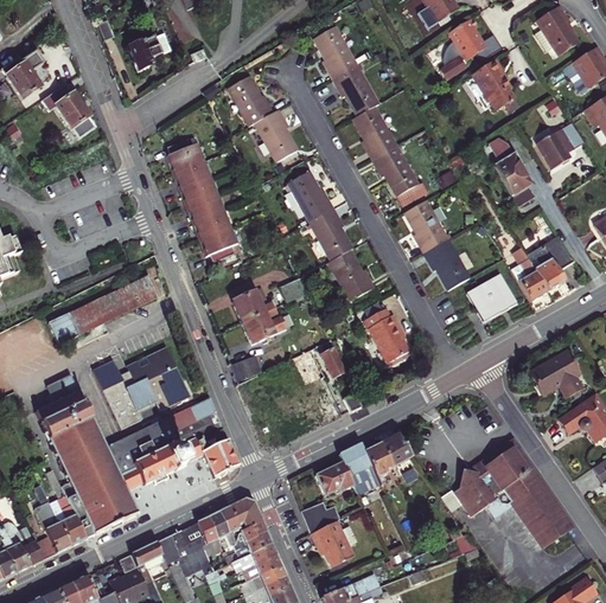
[(423,0),(427,5),(421,10),(431,24),(437,20),(438,21),(439,20),(448,14),(459,8),(454,0),(423,0)]
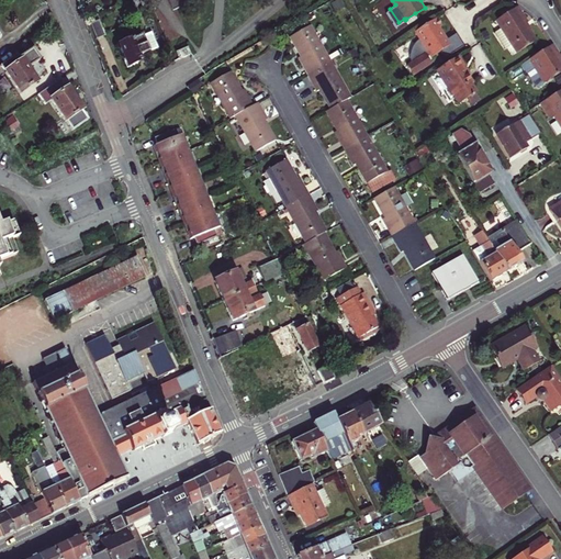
[(526,21),(528,20),(518,4),(497,18),(502,25),(495,30),(506,46),(513,42),(518,51),(537,37),(526,21)]
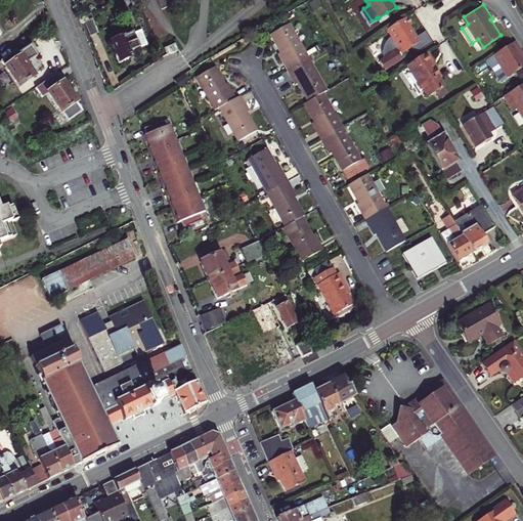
[(379,17),(381,22),(389,15),(387,12),(379,17)]
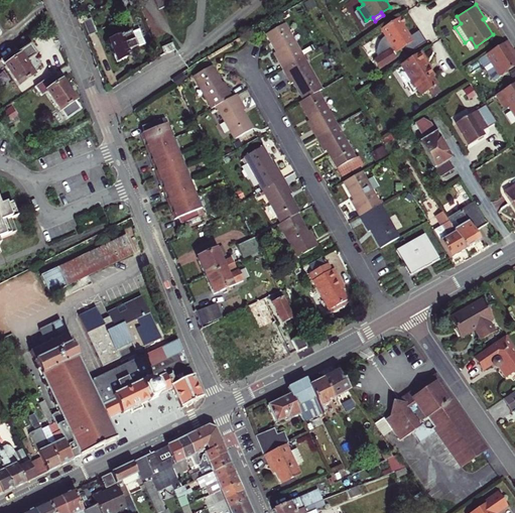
[(382,26),(386,33),(383,36),(380,40),(378,44),(378,47),(378,51),(378,54),(374,57),(380,67),(397,55),(393,49),(396,47),(397,49),(405,44),(409,51),(427,39),(420,27),(410,34),(403,23),(407,21),(402,14),(382,26)]
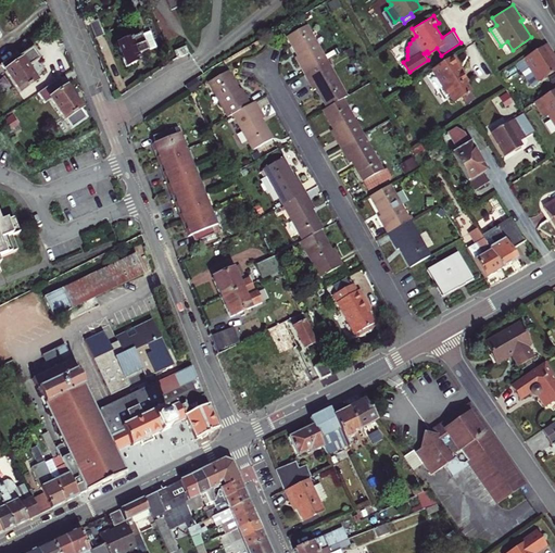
[(90,20),(96,36),(105,33),(99,16),(90,20)]
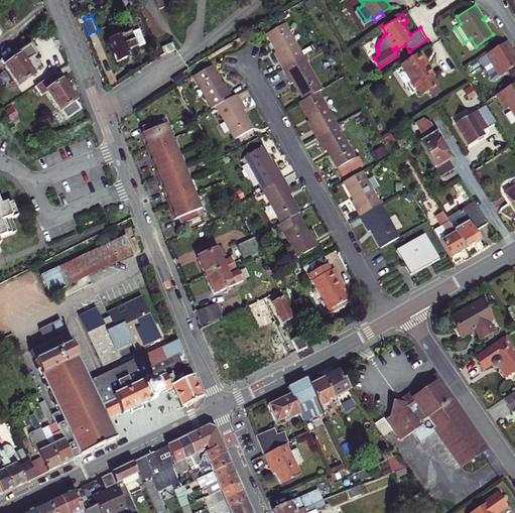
[(277,49),(275,50),(283,66),(304,53),(285,21),(267,31),(277,49)]
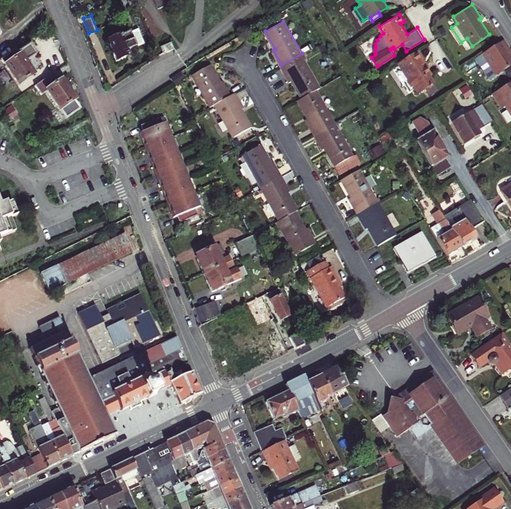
[(139,27),(109,39),(117,59),(129,54),(127,49),(145,42),(139,27)]
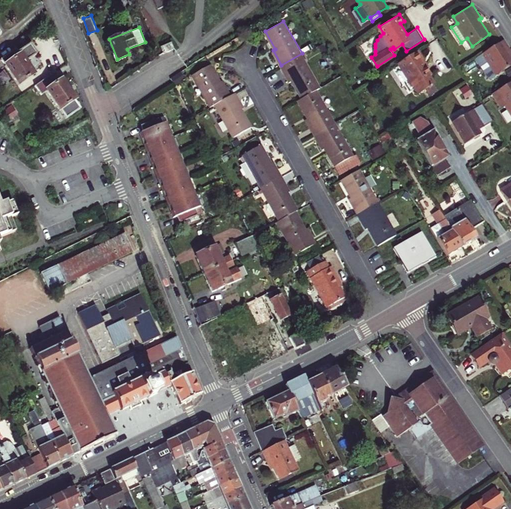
[(508,45),(503,38),(483,52),(497,73),(510,64),(510,53),(506,47),(508,45)]
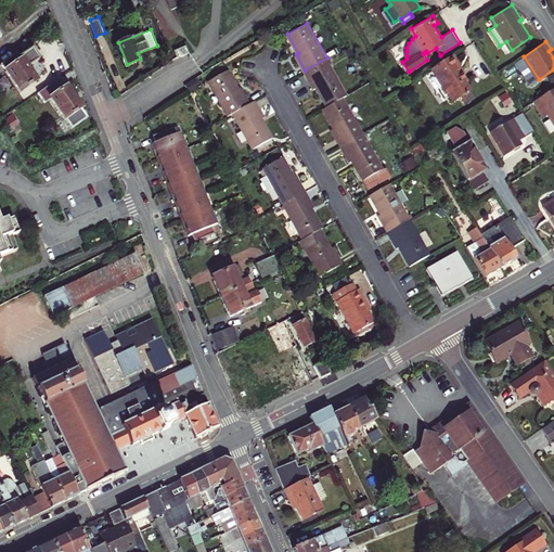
[(175,49),(178,55),(189,51),(185,45),(175,49)]
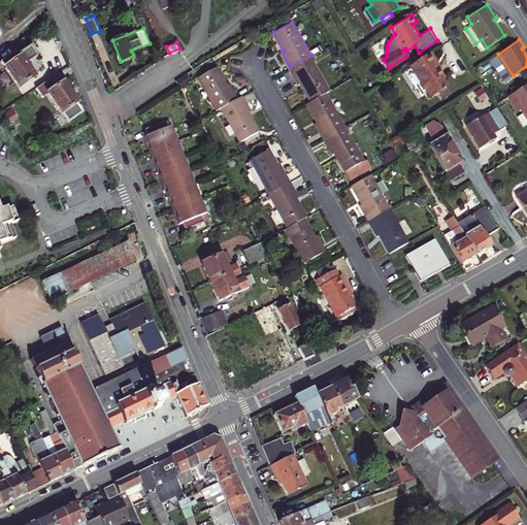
[(27,62),(38,54),(31,43),(20,52),(18,48),(2,60),(21,86),(35,74),(27,62)]
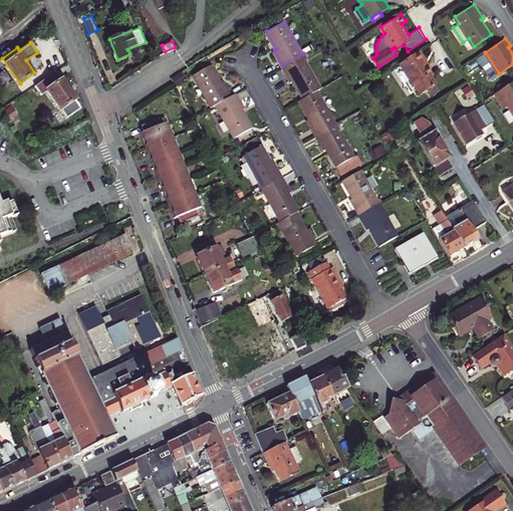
[(425,57),(420,49),(400,62),(415,85),(416,84),(421,91),(436,81),(431,74),(433,73),(424,58),(425,57)]
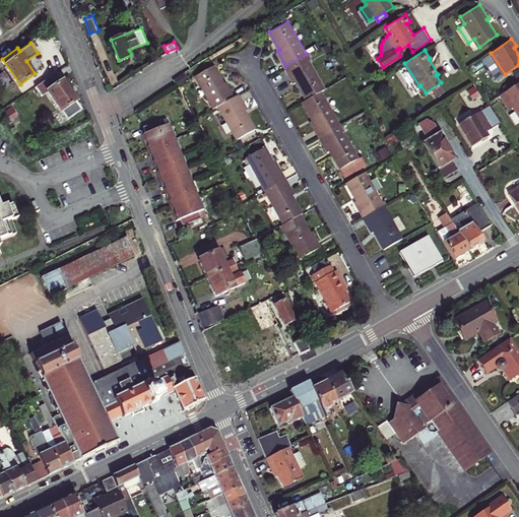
[(285,66),(295,81),(297,80),(307,99),(321,89),(325,87),(307,54),(285,66)]
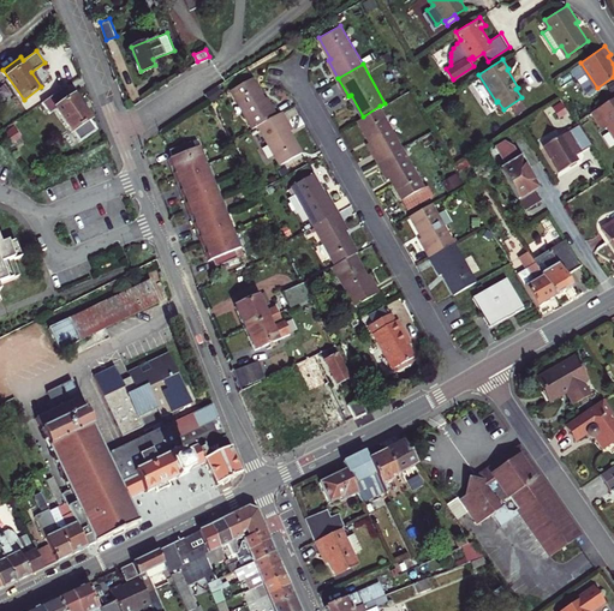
[(252,126),(257,124),(278,113),(267,95),(264,96),(252,75),(231,88),(252,126)]
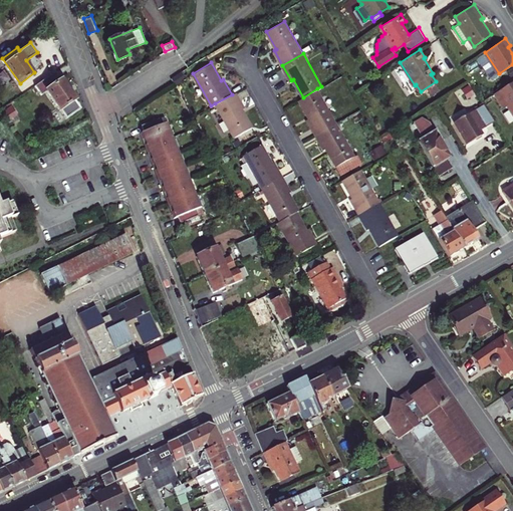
[(176,83),(186,77),(181,70),(172,76),(176,83)]
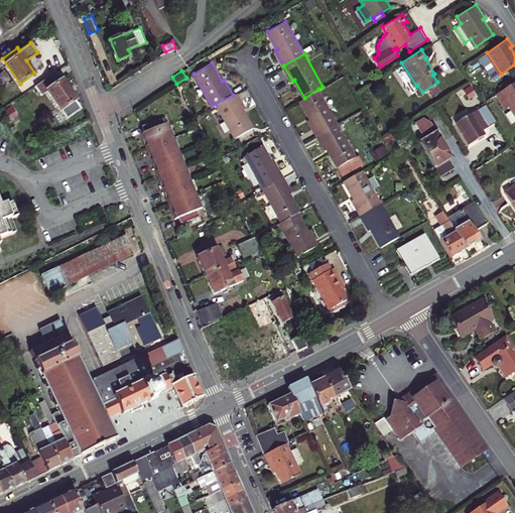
[(62,79),(59,76),(55,79),(58,82),(47,89),(61,108),(68,117),(82,107),(76,99),(62,79)]
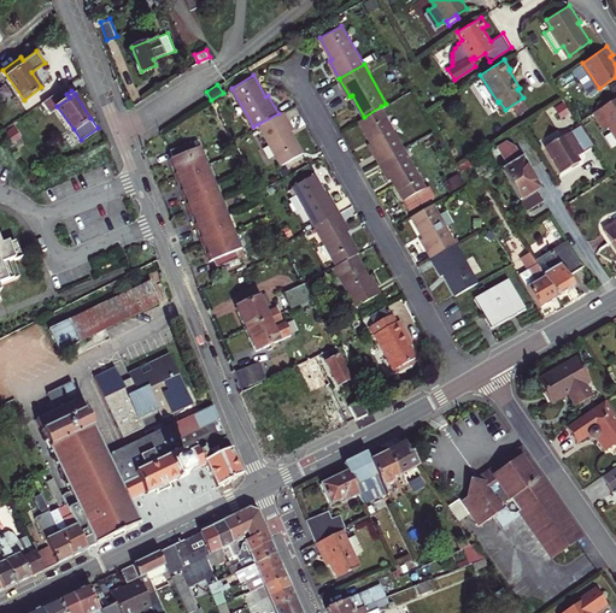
[(615,96),(594,111),(605,128),(609,124),(615,134),(615,96)]
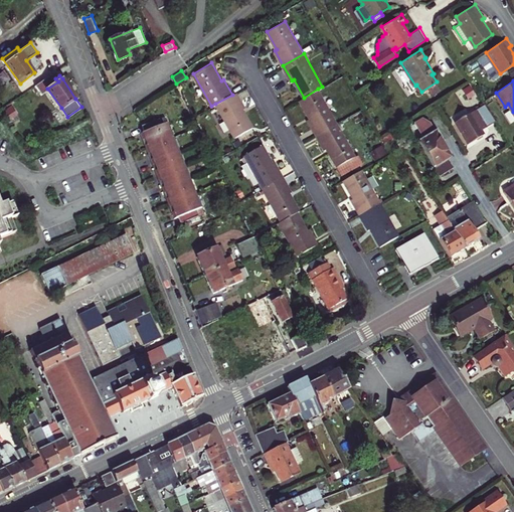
[(304,98),(300,100),(310,117),(308,119),(316,134),(337,122),(318,89),(304,98)]
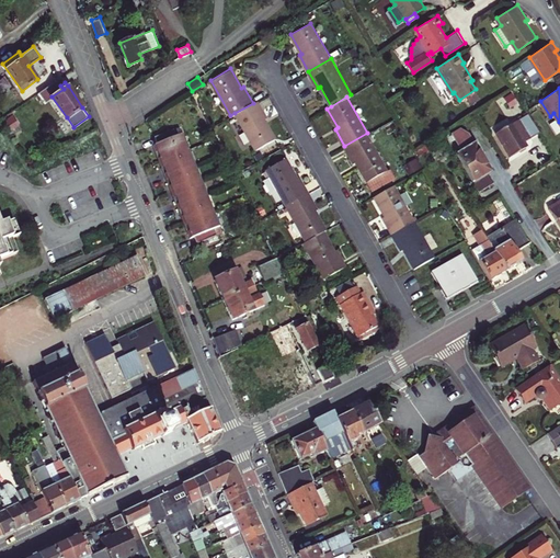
[(255,149),(275,137),(264,118),(267,116),(258,100),(253,103),(235,113),(255,149)]
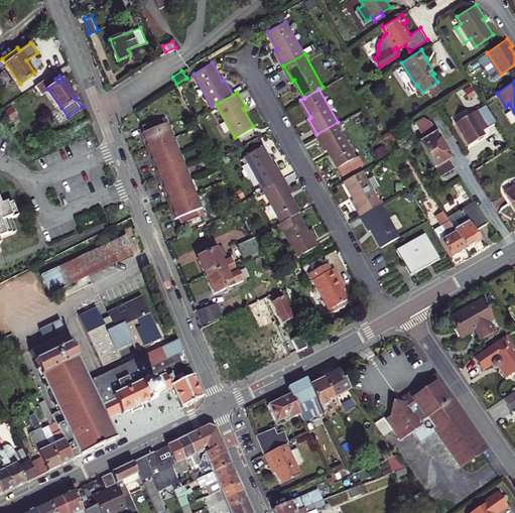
[(17,112),(25,107),(22,101),(14,107),(13,106),(3,113),(7,120),(17,113),(17,112)]
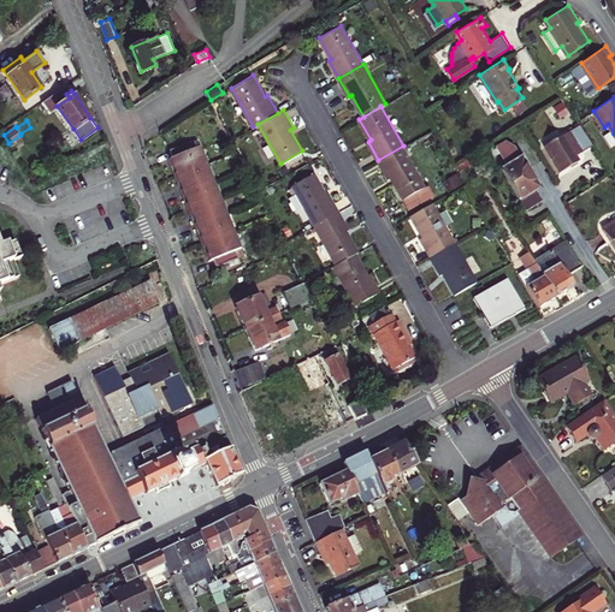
[(575,154),(593,143),(580,123),(545,144),(561,170),(579,159),(575,154)]
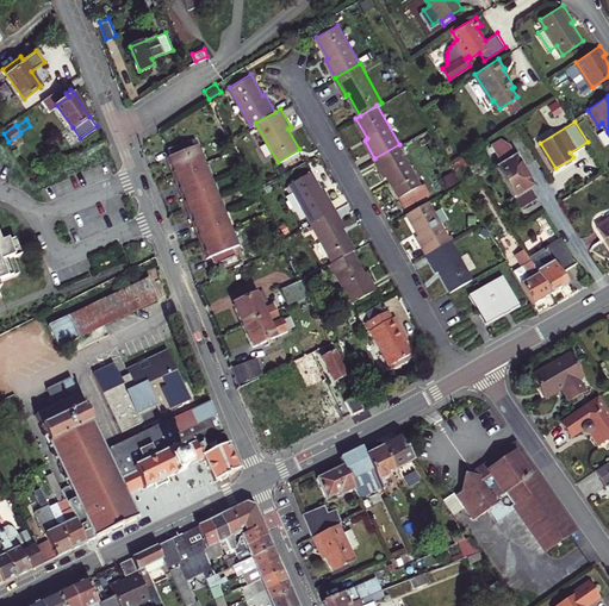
[(606,144),(608,142),(608,137),(602,127),(597,130),(606,144)]
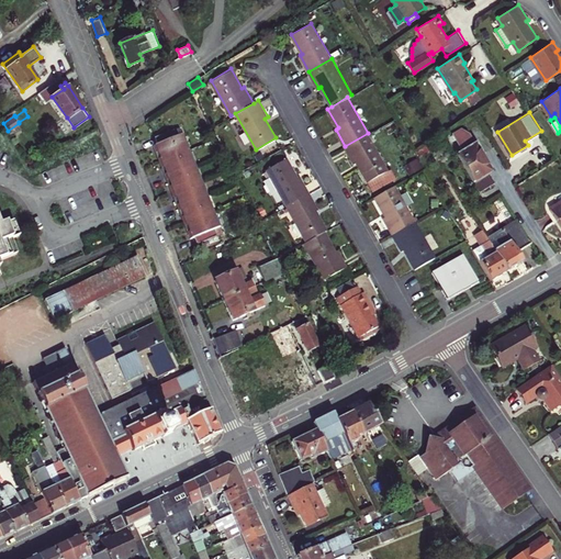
[(158,142),(155,143),(161,158),(188,148),(182,132),(177,134),(174,127),(155,135),(158,142)]
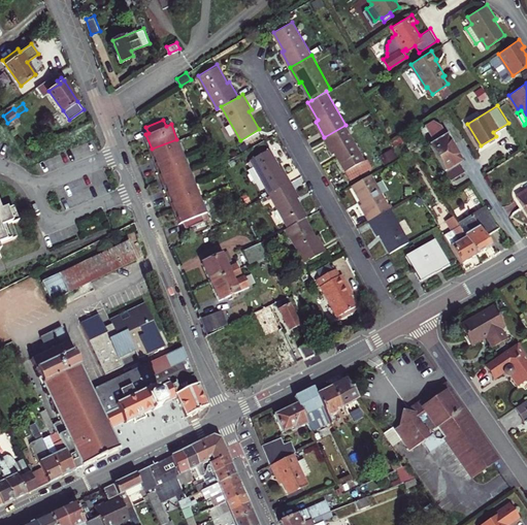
[(433,120),(426,125),(433,137),(434,136),(437,140),(430,144),(446,169),(459,161),(462,159),(453,143),(454,140),(451,136),(448,135),(439,121),(435,123),(433,120)]
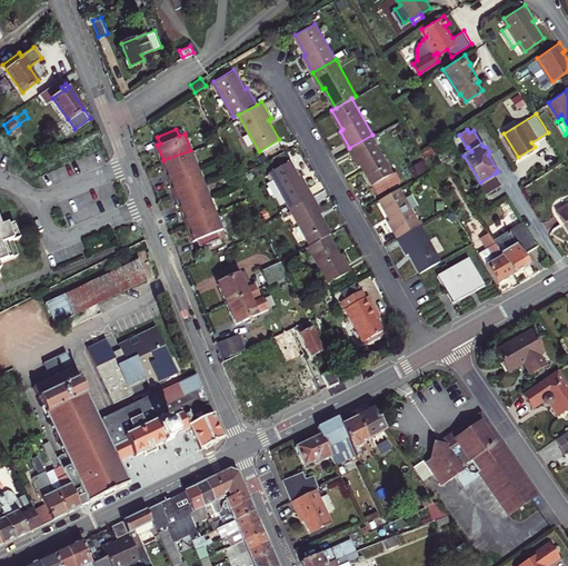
[(361,162),(372,182),(392,171),(372,135),(349,148),(359,165),(361,162)]
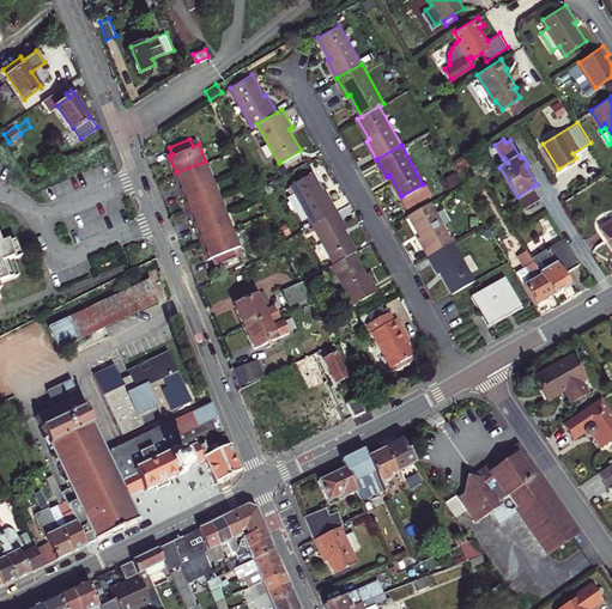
[(181,190),(212,178),(205,162),(176,172),(179,180),(177,181),(181,190)]
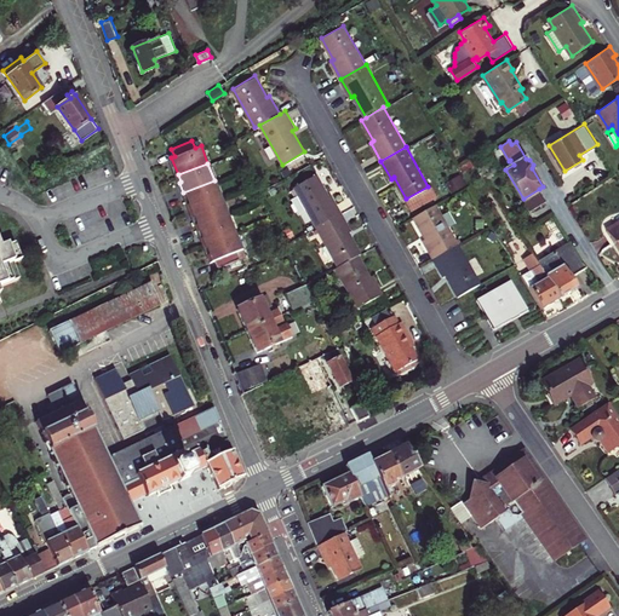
[(462,172),(446,180),(452,190),(468,182),(462,172)]
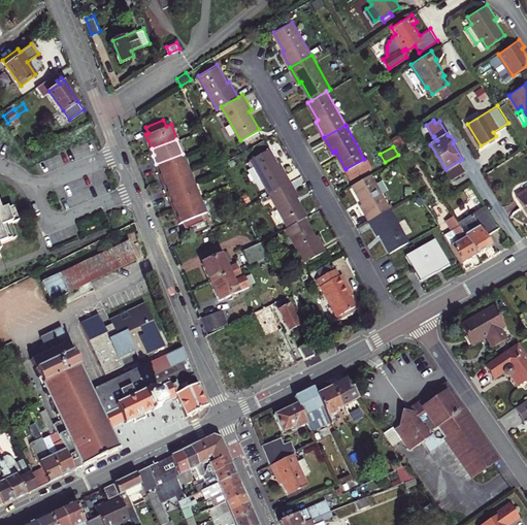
[(261,177),(269,192),(290,181),(282,164),(280,165),(269,148),(251,158),(254,165),(248,168),(256,182),(261,177)]
